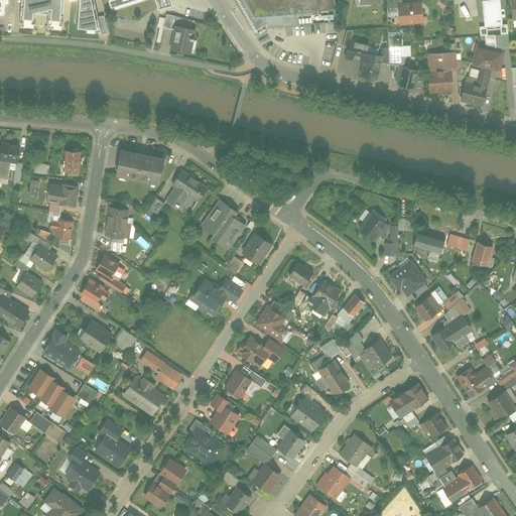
[(0,0),(0,13),(7,12),(8,2),(12,2),(11,0),(0,0)]
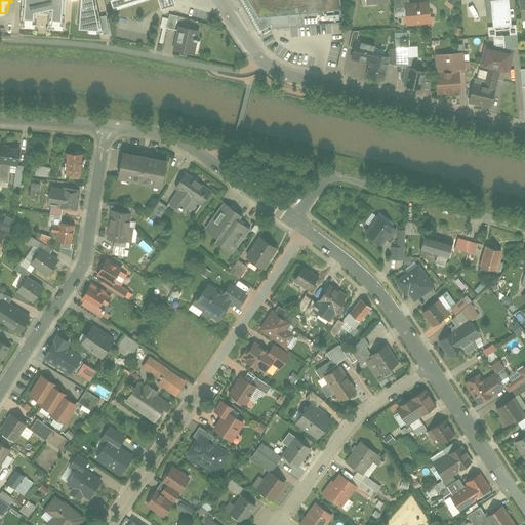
[(99,0),(23,0),(23,25),(40,26),(41,12),(49,13),(48,27),(69,28),(70,0),(77,0),(76,23),(107,27),(99,0)]
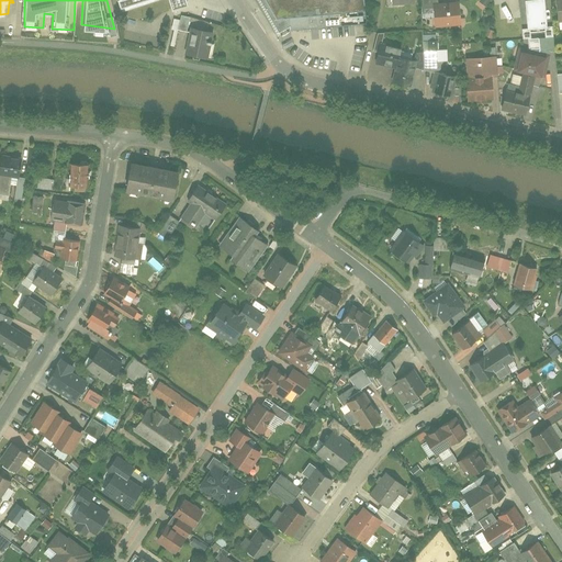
[(121,0),(124,9),(152,0),(171,0),(175,7),(191,1),(190,0),(121,0)]
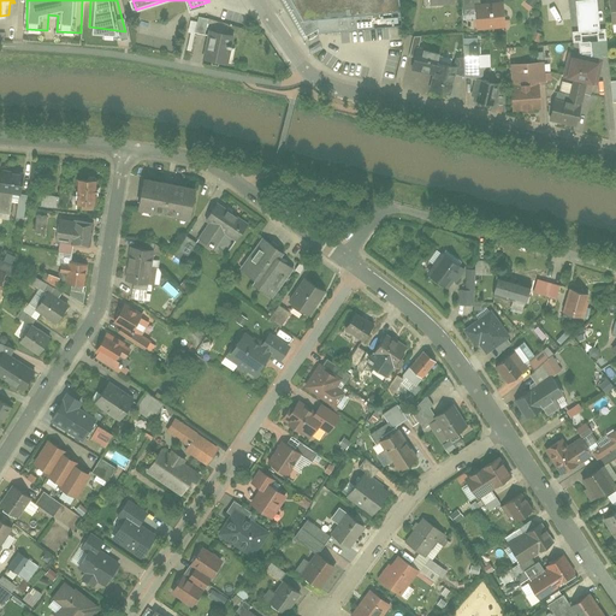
[(284,0),(307,40),(319,33),(319,35),(400,28),(397,0),(284,0)]
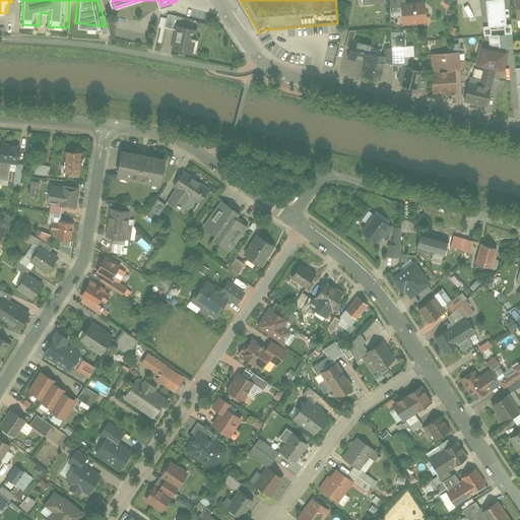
[(505,0),(485,0),(488,25),(507,24),(505,0)]
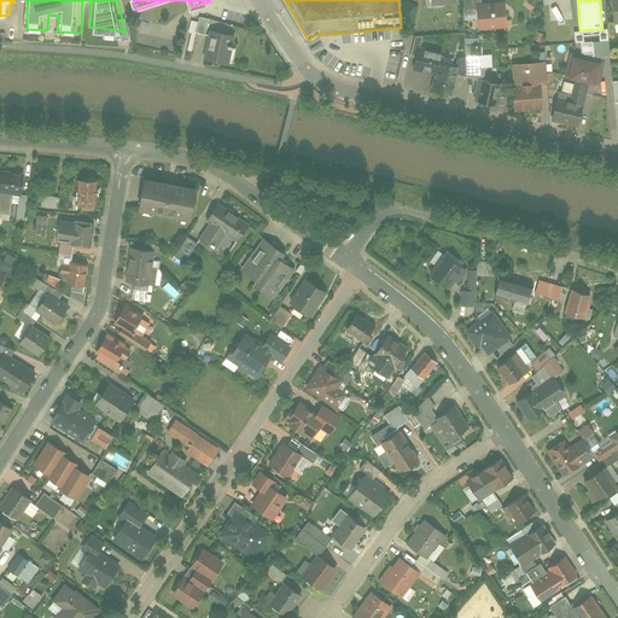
[(507,29),(505,5),(477,7),(478,33),(507,29)]
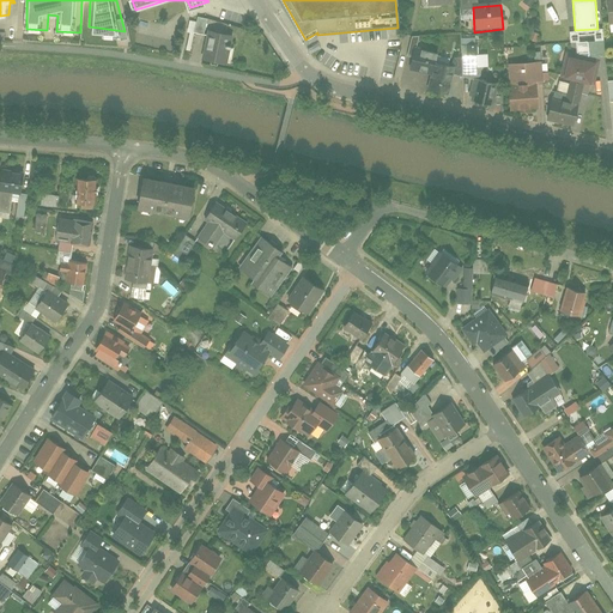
[(234,30),(208,26),(204,56),(228,61),(234,30)]
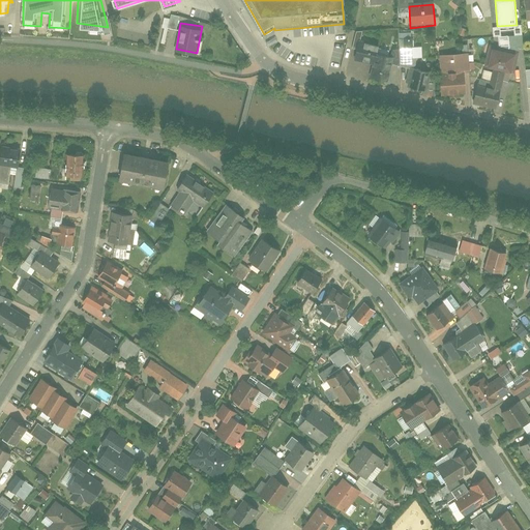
[(359,43),(354,63),(373,67),(377,48),(359,43)]
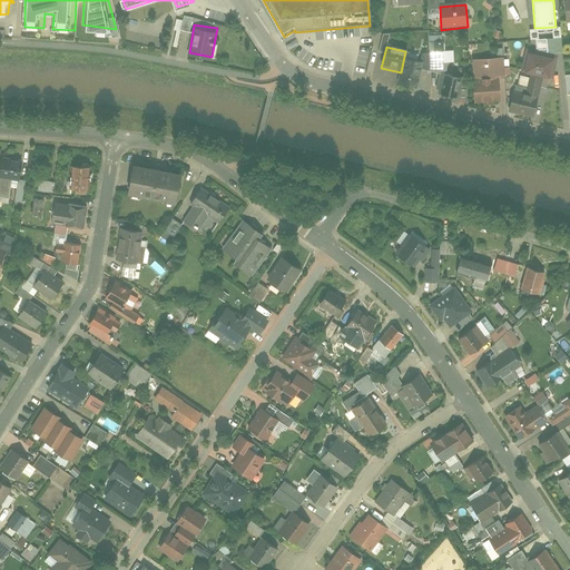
[(524,47),(520,70),(553,77),(558,53),(524,47)]
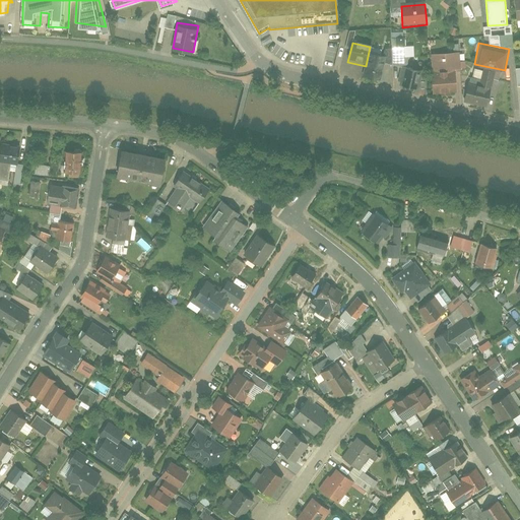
[(366,66),(363,79),(380,83),(387,51),(370,47),(366,66)]
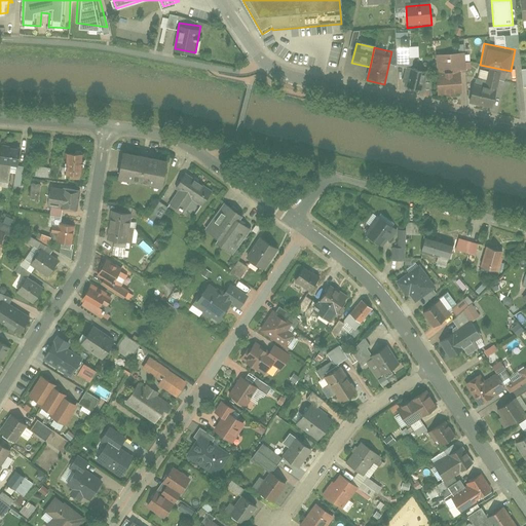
[(466,73),(465,53),(440,55),(441,75),(438,75),(440,97),(461,96),(460,74),(466,73)]
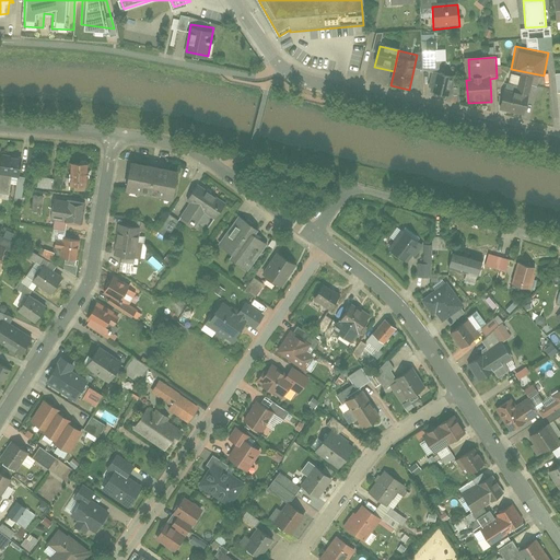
[(456,78),(436,73),(433,90),(435,91),(435,93),(452,97),(456,78)]
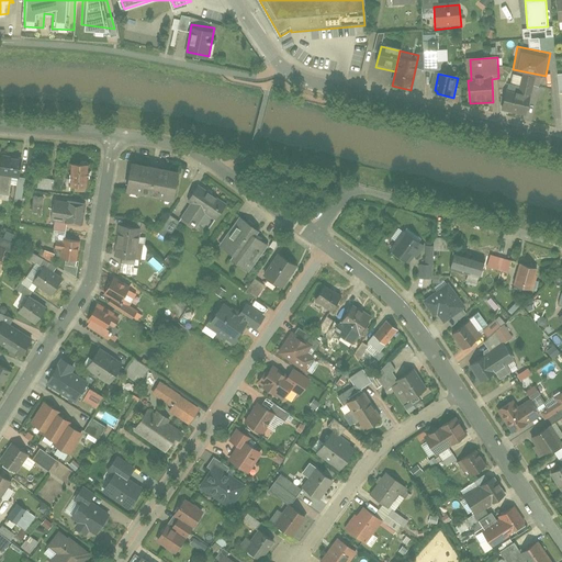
[(524,75),(519,92),(506,89),(501,112),(526,117),(536,78),(524,75)]
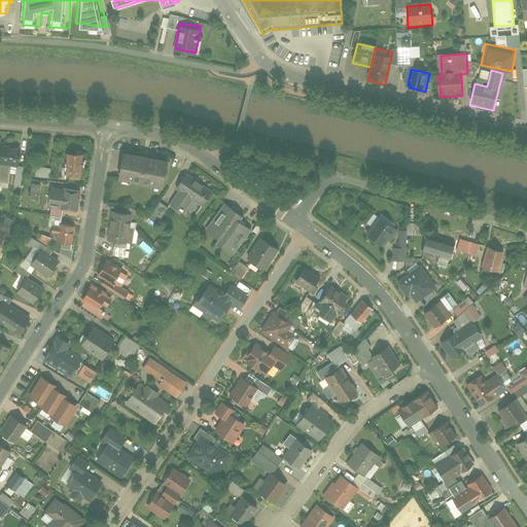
[(0,148),(0,165),(18,167),(20,148),(0,146),(0,148)]
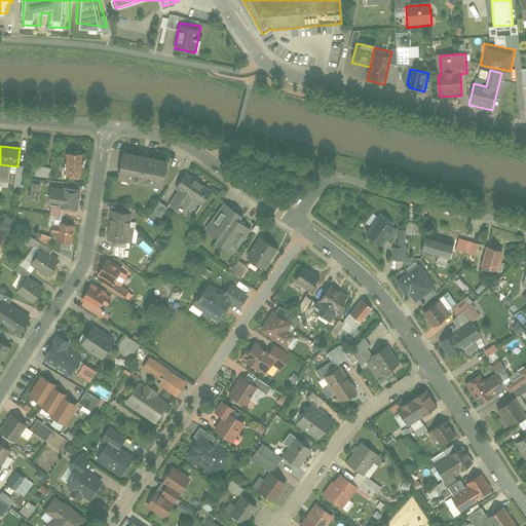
[(65,152),(65,175),(82,175),(82,152),(81,151),(77,151),(75,152),(65,152)]
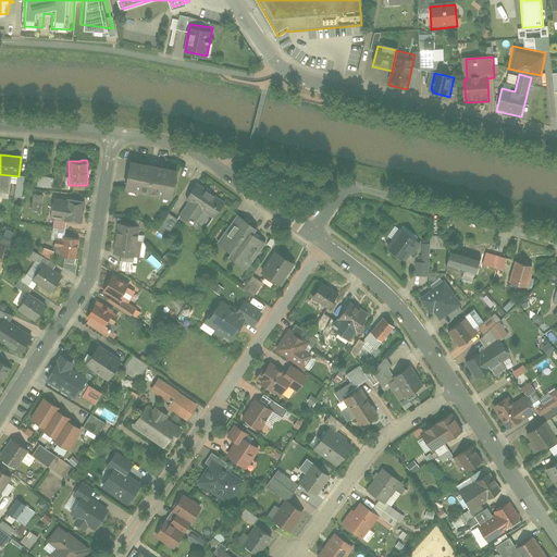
[(126,190),(173,199),(178,170),(132,161),(126,190)]
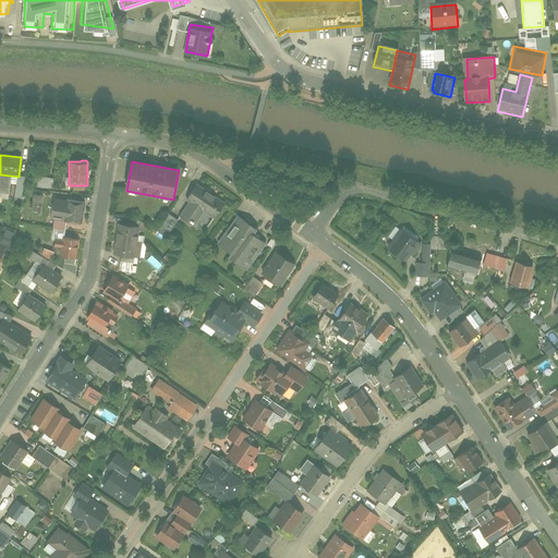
[(38,177),(38,187),(55,189),(56,177),(38,177)]
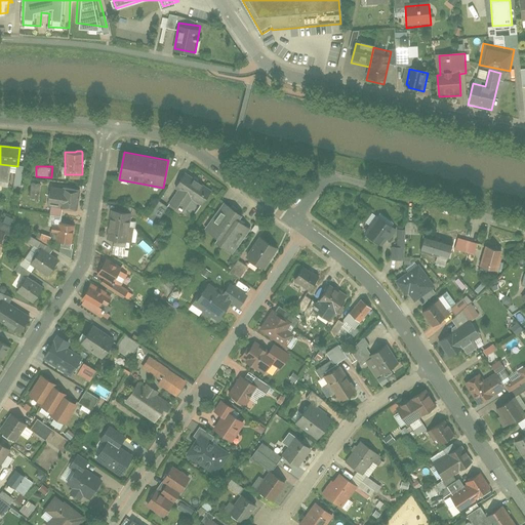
[(174,190),(201,207),(213,189),(187,170),(174,190)]
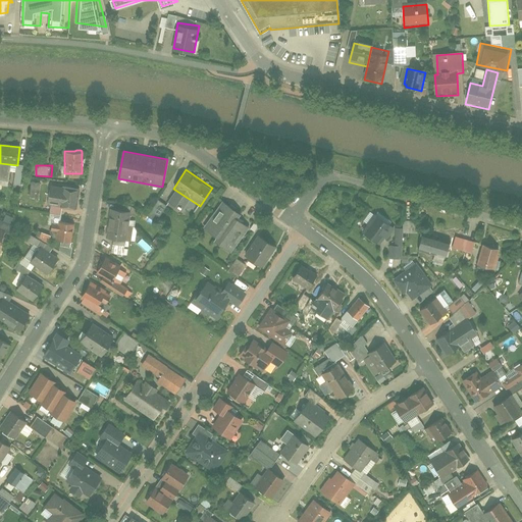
[(39,198),(41,183),(32,181),(30,196),(39,198)]
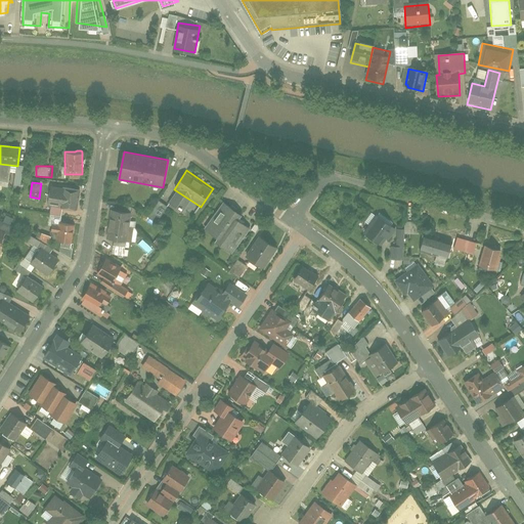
[(79,190),(63,188),(62,194),(49,192),(48,200),(61,202),(60,208),(76,210),(79,190)]
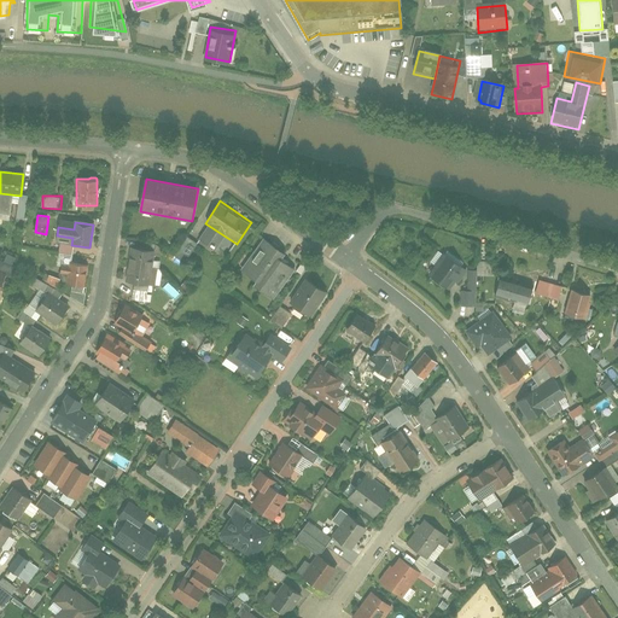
[(254,285),(274,299),(296,269),(275,255),(280,248),(263,235),(239,270),(256,281),(254,285)]
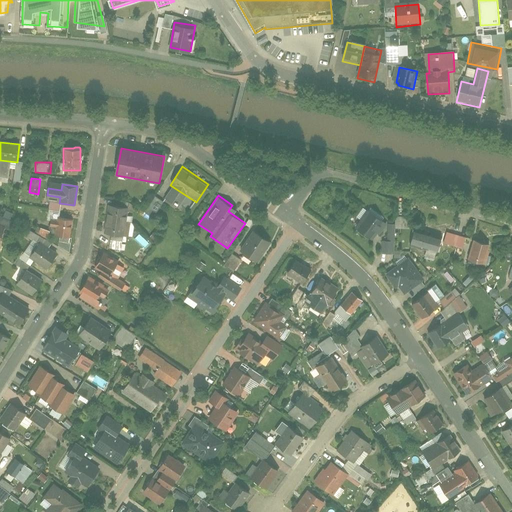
[(127,207),(108,205),(107,211),(106,226),(105,233),(124,235),(127,207)]
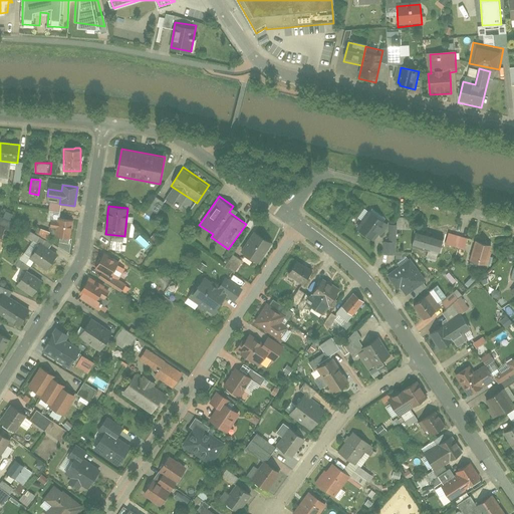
[(356,229),(373,240),(381,227),(382,227),(388,221),(369,209),(356,229)]
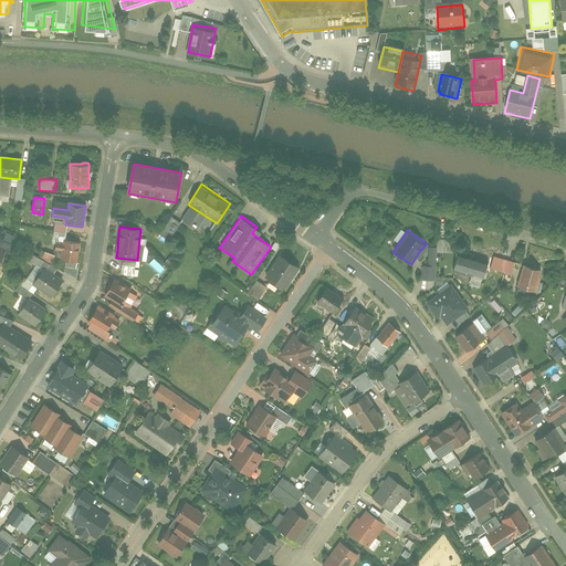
[(80,243),(64,241),(63,244),(56,243),(55,251),(62,252),(61,261),(77,263),(80,243)]
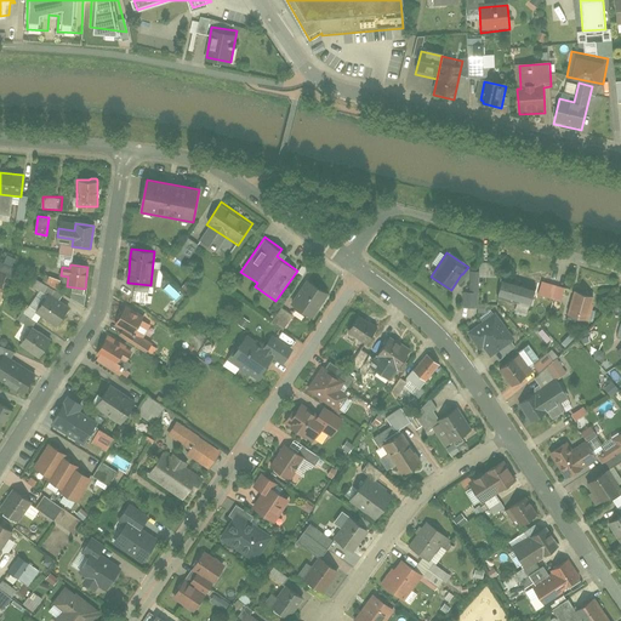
[(471,271),(471,290),(479,290),(479,277),(483,277),(484,271),(471,271)]
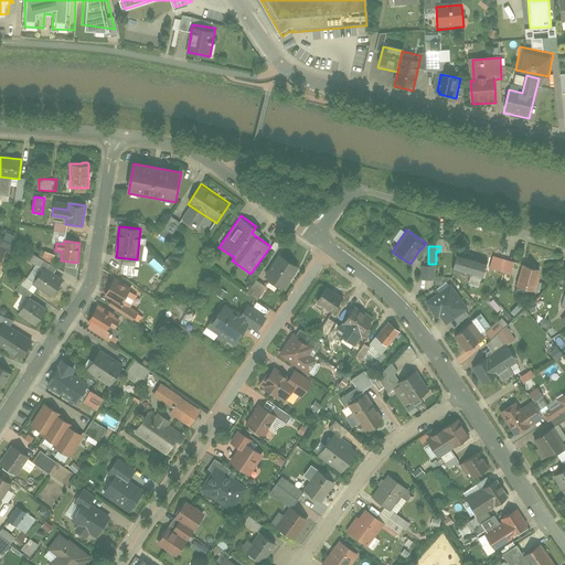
[(451,269),(482,278),(488,263),(457,253),(451,269)]
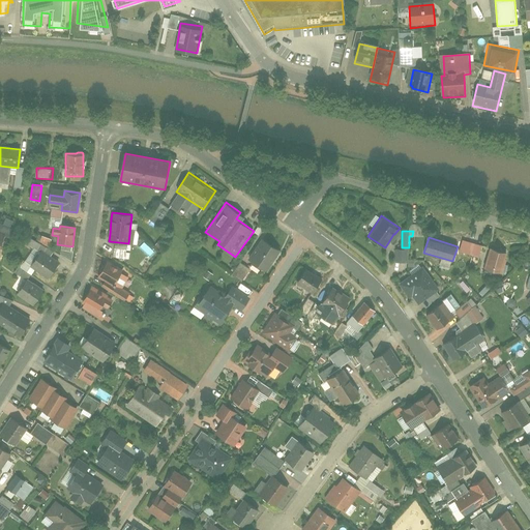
[(263,238),(247,260),(266,272),(281,251),(263,238)]
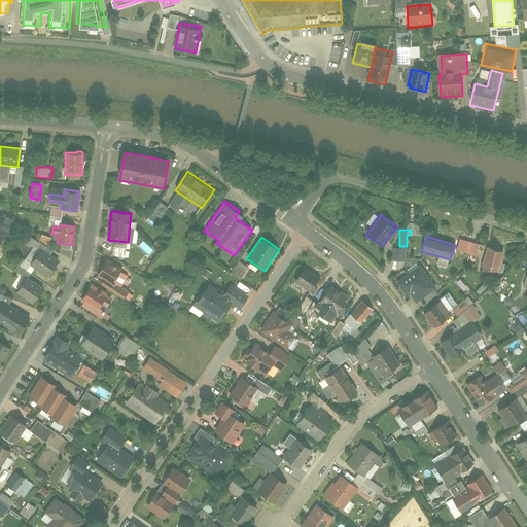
[(475,255),(478,242),(460,239),(457,251),(475,255)]
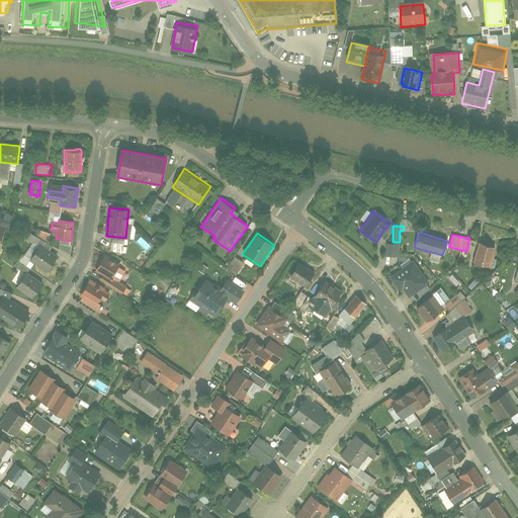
[(400,256),(400,243),(387,243),(387,256),(400,256)]
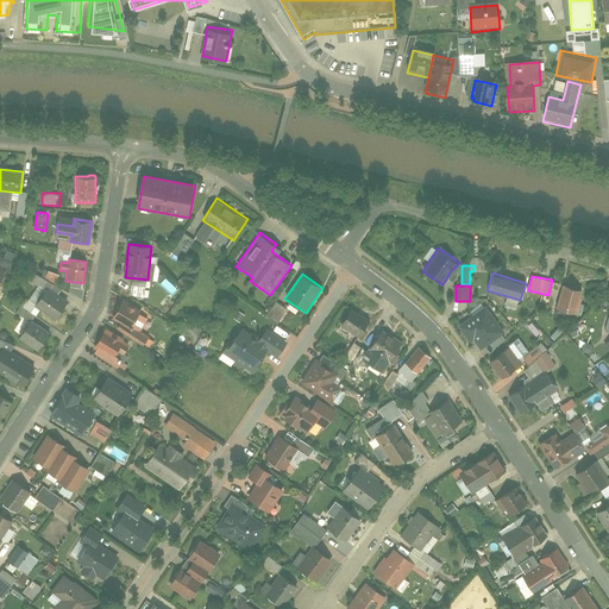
[(585,292),(564,286),(557,308),(578,315),(585,292)]
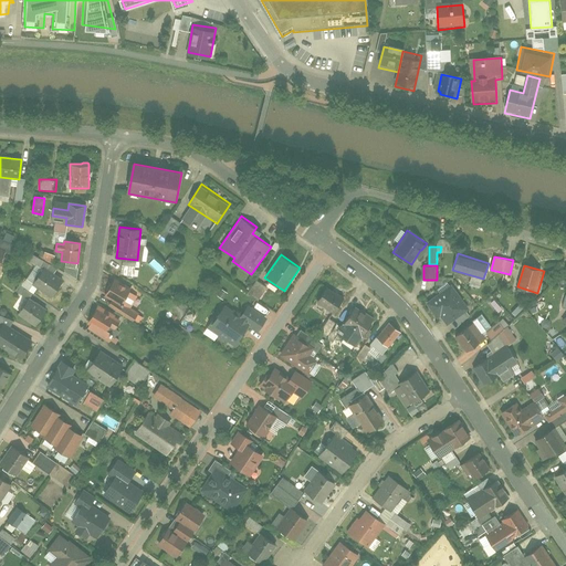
[(33,286),(52,299),(63,282),(44,270),(33,286)]
